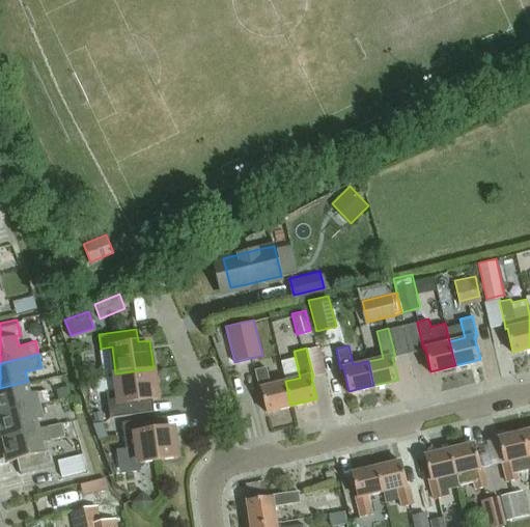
[(267,366),(254,368),(255,370),(259,388),(260,388),(266,411),(290,405),(285,381),(271,384),(268,370),(267,366)]
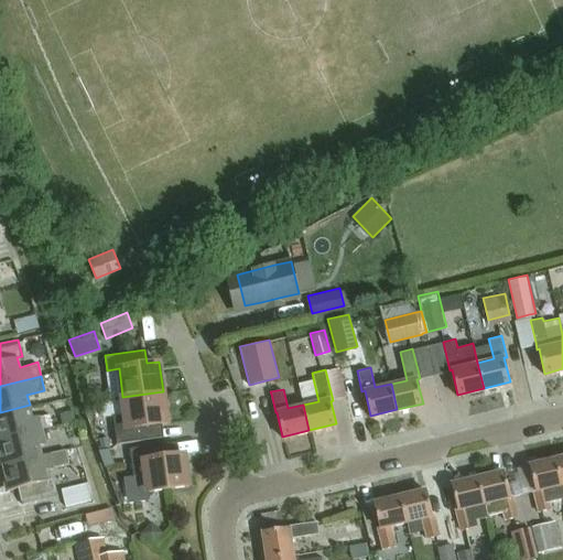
[(112,415),(117,442),(143,439),(142,424),(168,421),(163,391),(122,397),(125,412),(112,415)]
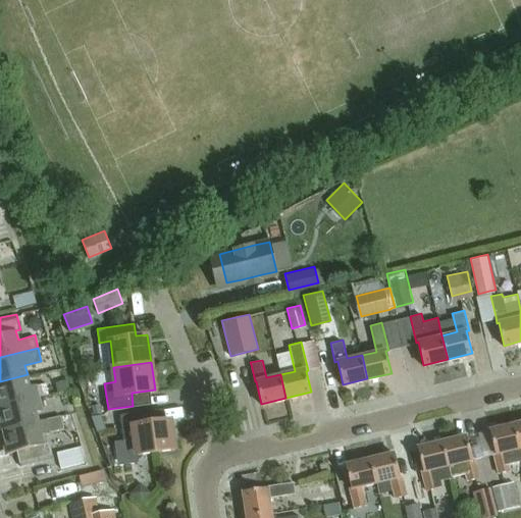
[(28,374),(0,381),(0,405),(40,396),(37,383),(37,382),(30,383),(28,374)]
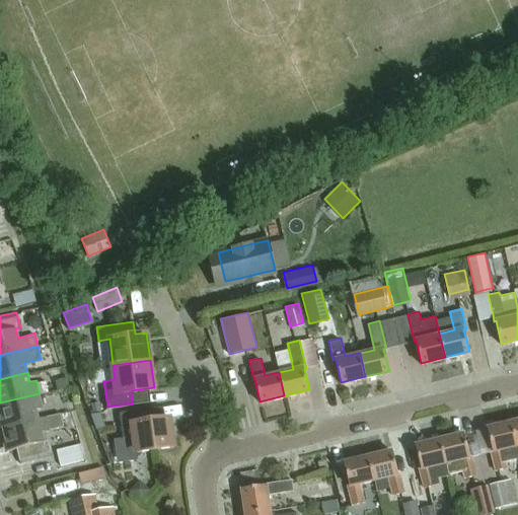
[(45,379),(37,381),(40,393),(48,391),(45,379)]
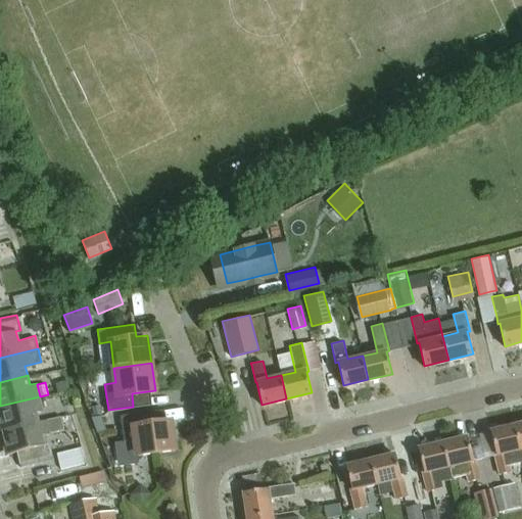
[(40,396),(0,406),(0,425),(1,429),(38,420),(36,412),(43,410),(40,396)]
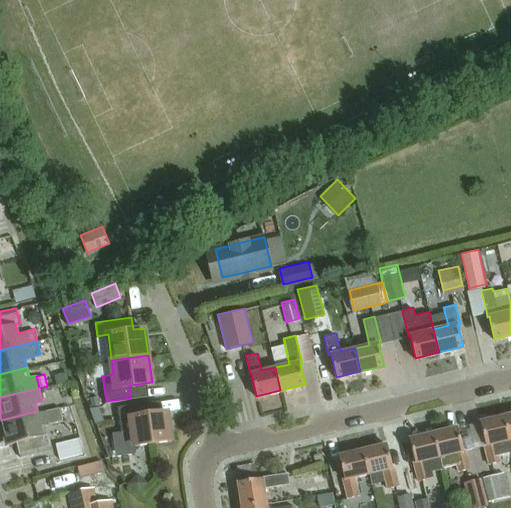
[(97,395),(89,396),(90,404),(98,403),(97,395)]
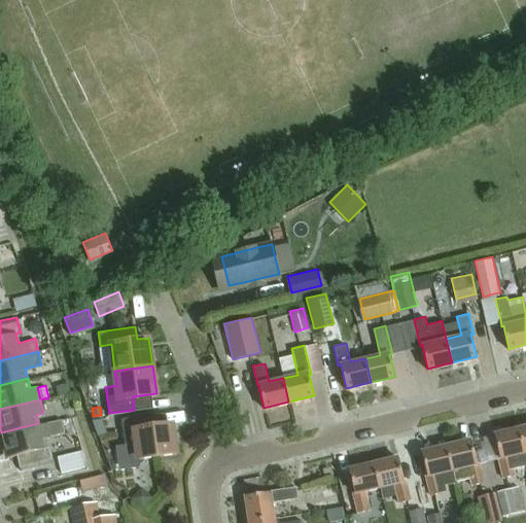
[(176,452),(172,423),(148,426),(146,414),(120,418),(125,444),(136,442),(138,457),(176,452)]
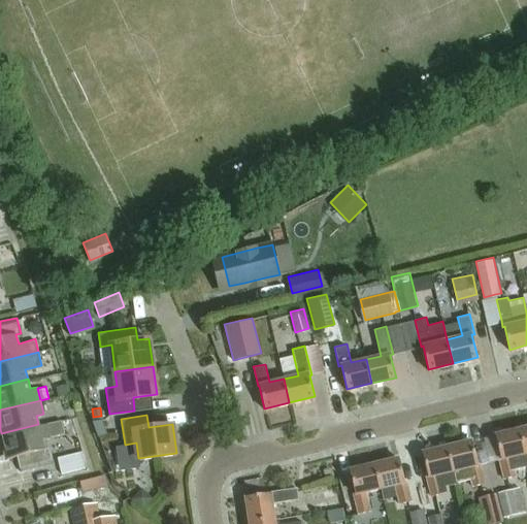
[(38,424),(1,433),(7,457),(17,455),(21,469),(53,461),(48,446),(44,447),(42,438),(65,432),(61,419),(38,424)]
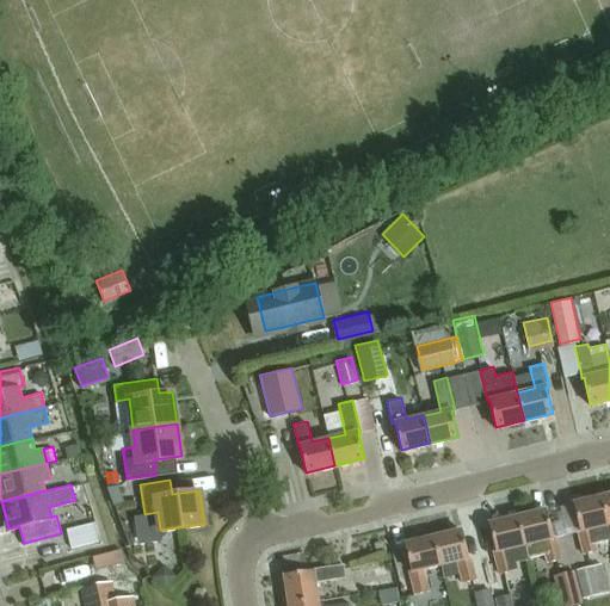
[(602,495),(573,502),(580,530),(578,530),(584,551),(596,549),(591,527),(609,523),(602,495)]
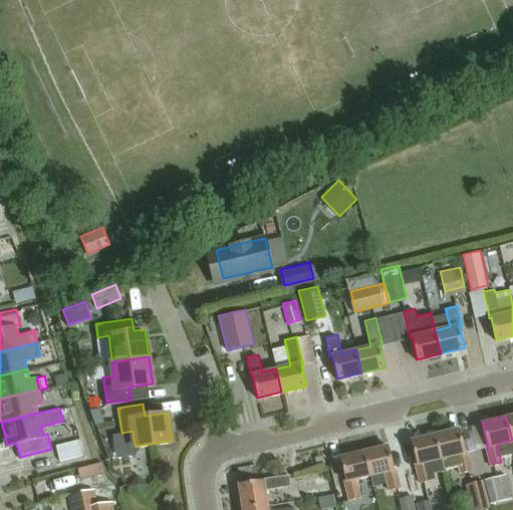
[(460,428),(436,434),(441,457),(456,454),(460,472),(471,469),(467,450),(465,451),(460,428)]
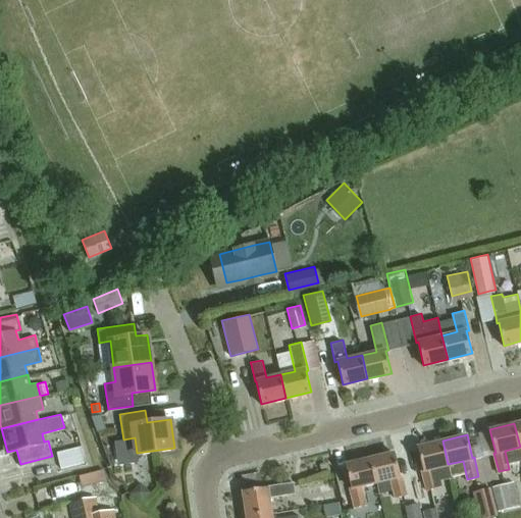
[(443,441),(418,446),(423,469),(422,469),(426,488),(437,486),(433,467),(448,464),(443,441)]
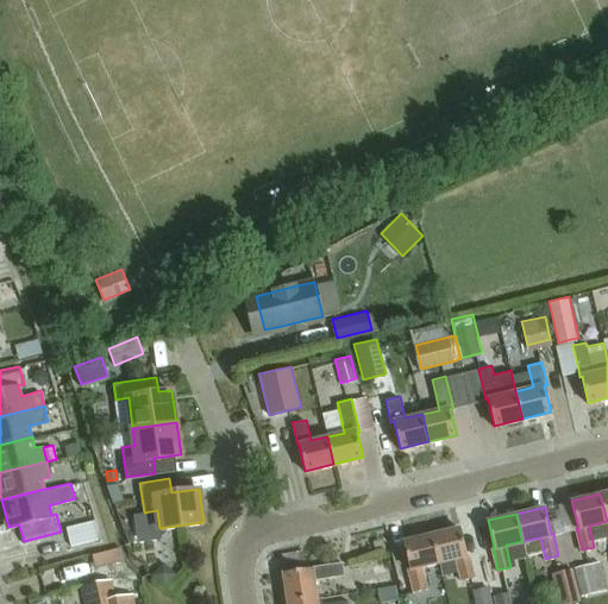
[(94,518),(66,527),(70,546),(99,539),(94,518)]
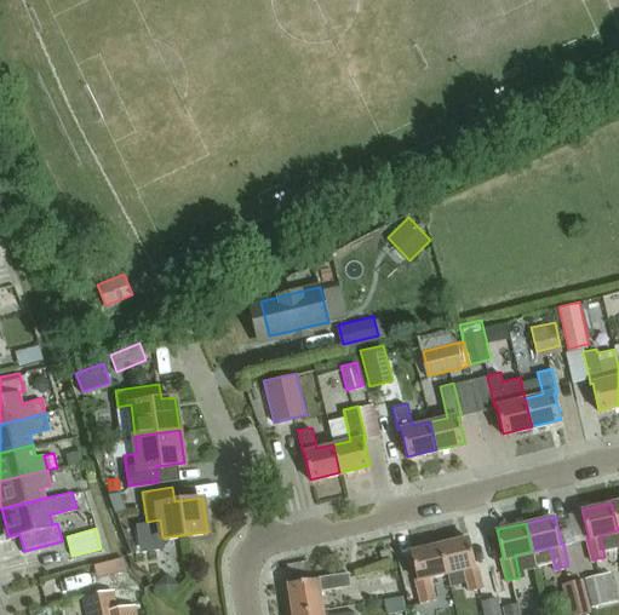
[(469,536),(440,544),(446,572),(464,568),(469,590),(483,586),(479,563),(475,564),(469,536)]
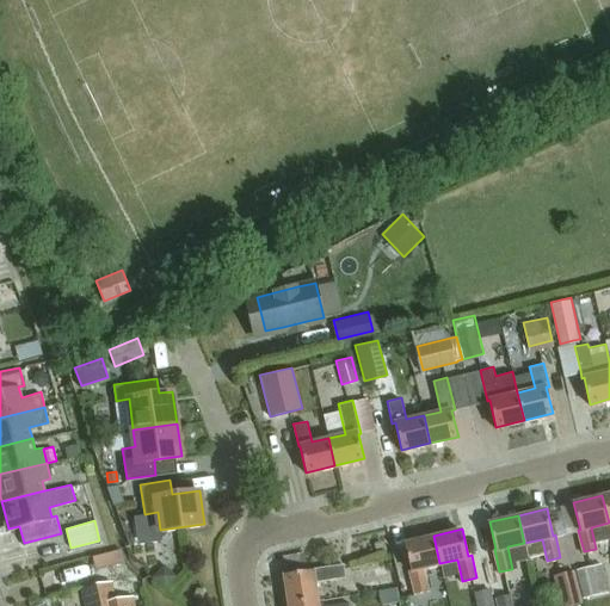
[(433,536),(405,543),(412,569),(410,570),(414,592),(427,589),(423,568),(439,563),(433,536)]
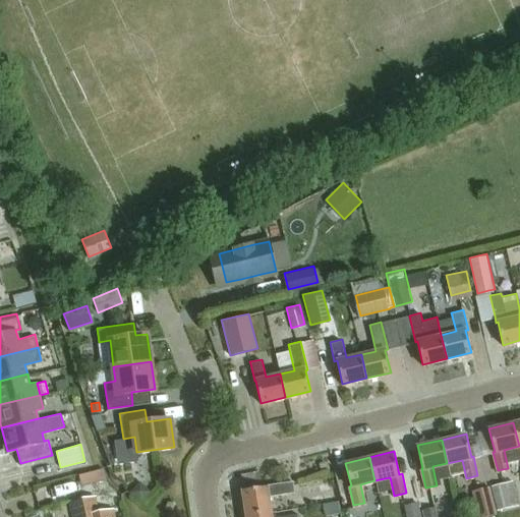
[(84,480),(110,473),(107,463),(82,470),(84,480)]
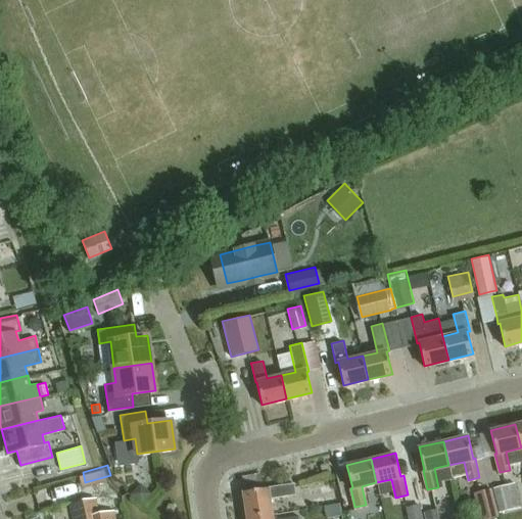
[(267,487),(243,491),(247,516),(272,512),(270,498),(296,493),(294,481),(267,485),(267,487)]
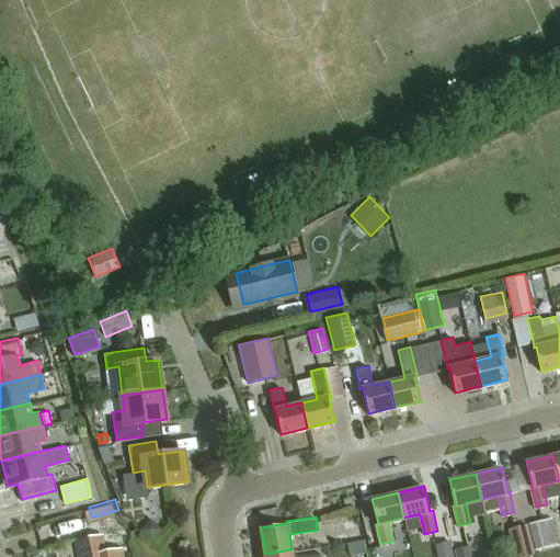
[(535,548),(558,543),(551,516),(528,522),(535,548)]
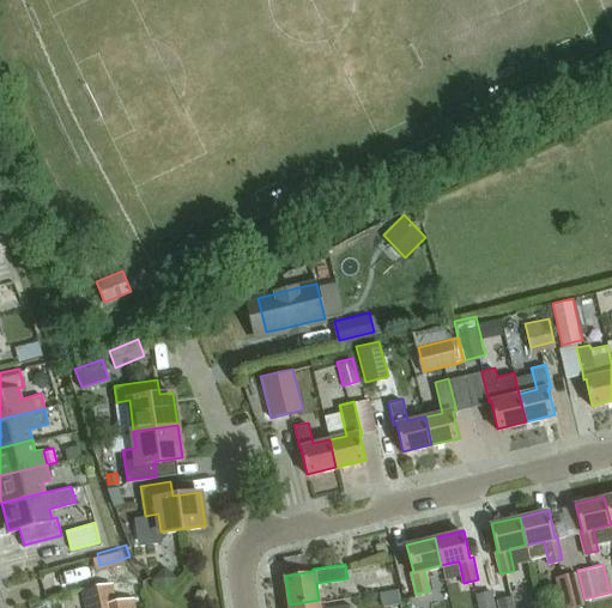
[(565,607),(585,603),(585,599),(577,570),(556,575),(563,607),(565,607)]
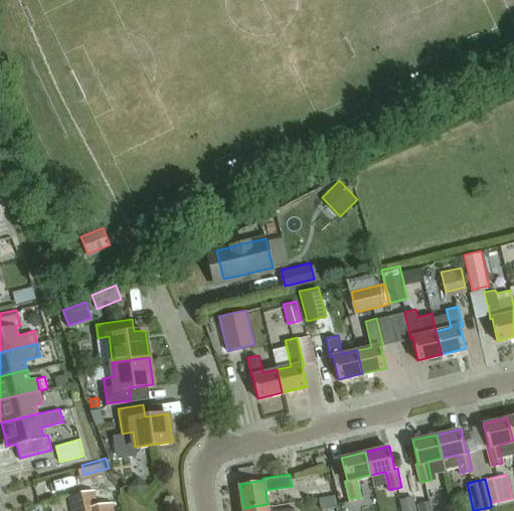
[(93,490),(69,495),(72,510),(113,510),(112,502),(97,505),(93,490)]
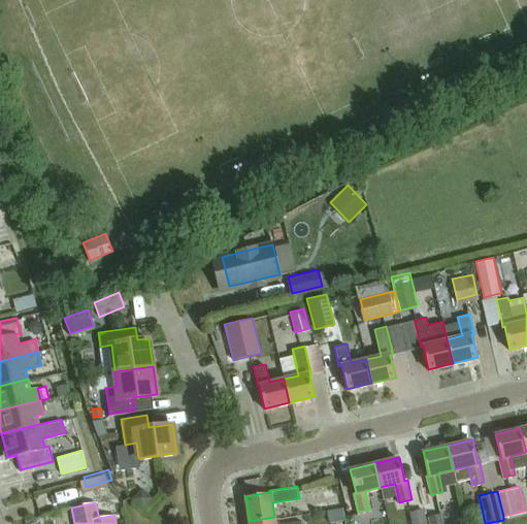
[(342,505),(327,509),(329,522),(344,519),(342,505)]
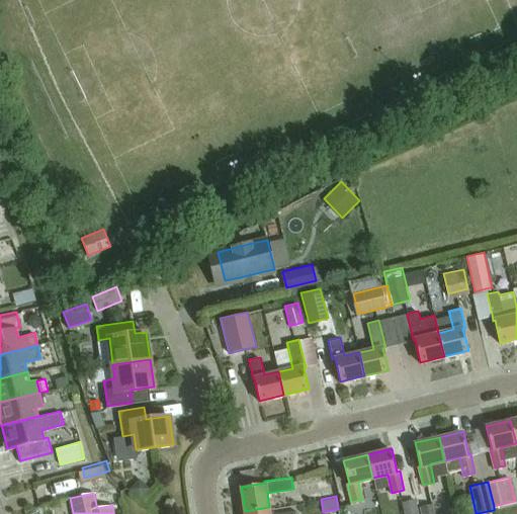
[(419,513),(415,497),(401,501),(404,513),(419,513)]
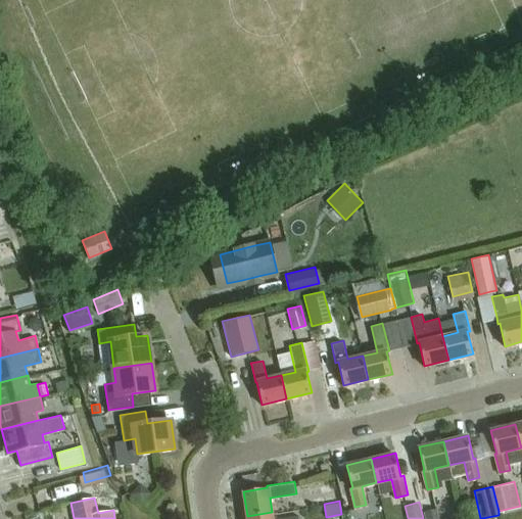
[(439,518),(437,508),(424,511),(426,518),(439,518)]
